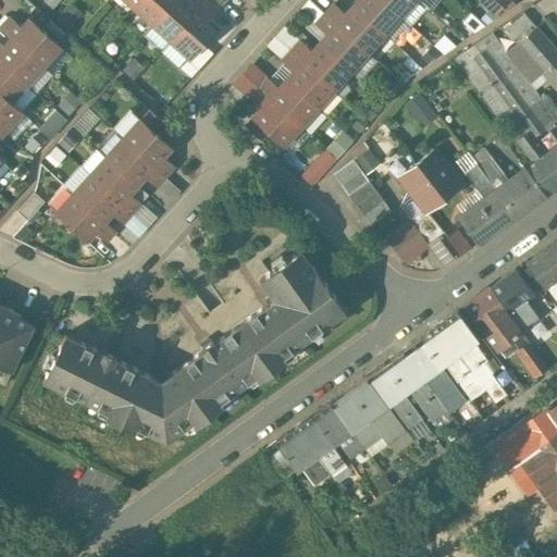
[(141,0),(135,8),(153,25),(175,0),(141,0)]
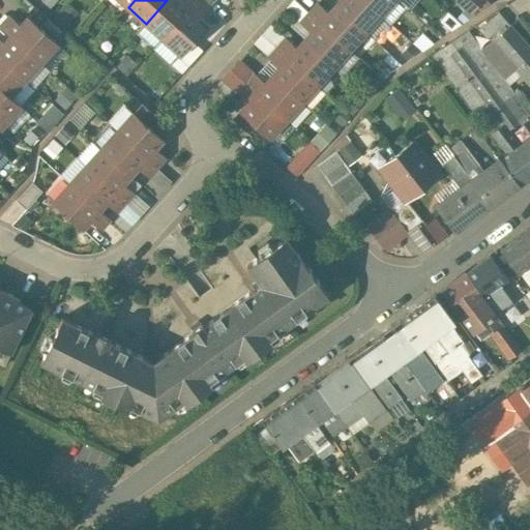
[(178,0),(167,0),(146,24),(163,39),(199,0),(181,0),(180,1),(178,0)]
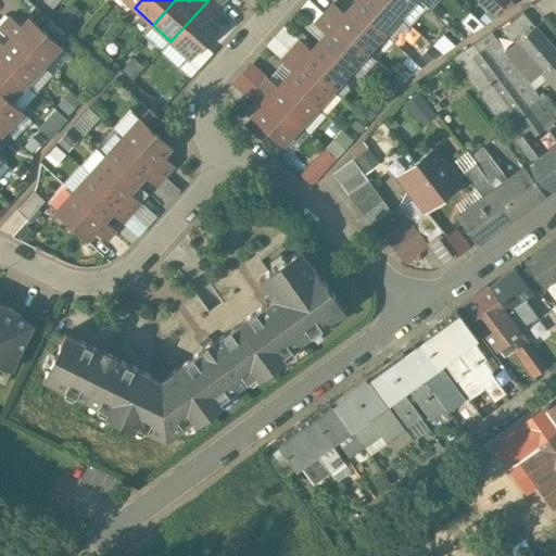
[(209,0),(171,41),(190,59),(218,28),(210,20),(219,9),(209,0)]
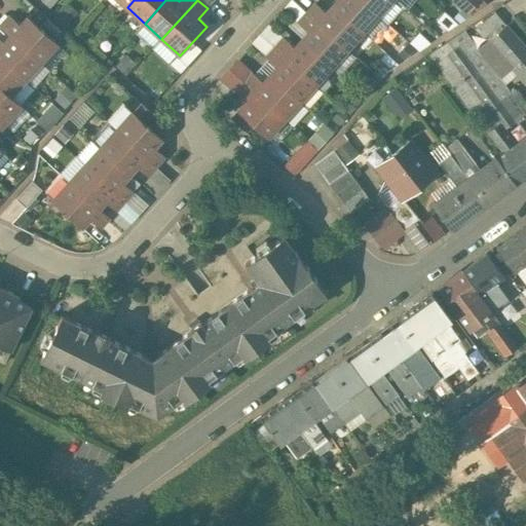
[(378,15),(361,0),(338,0),(333,6),(362,32),(378,15)]
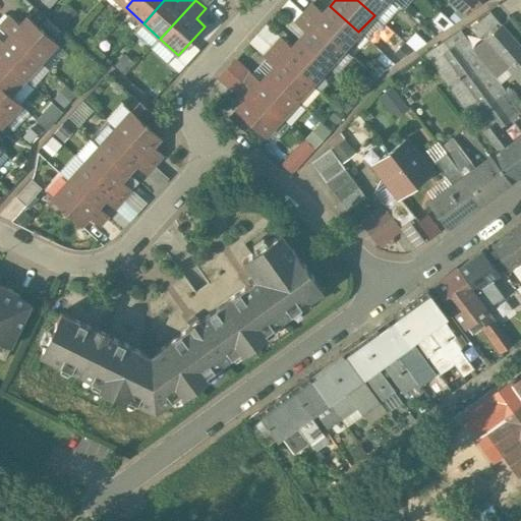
[(388,0),(357,0),(374,15),(388,0)]
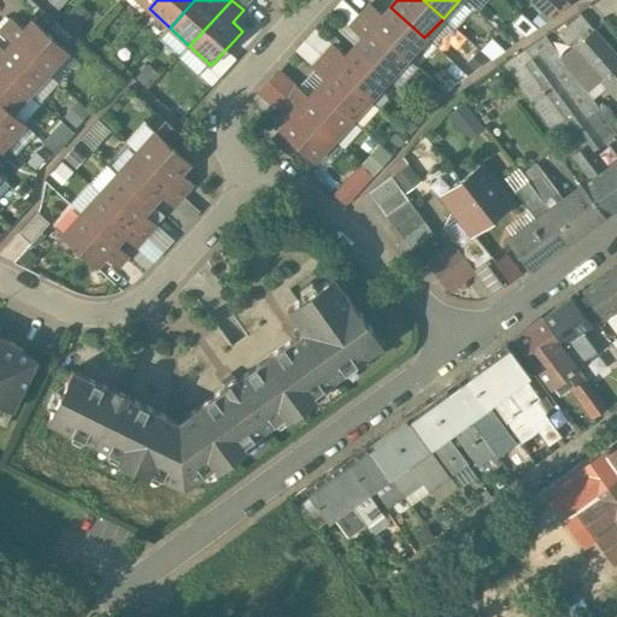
[(533,0),(553,19),(570,1),(568,0),(533,0)]
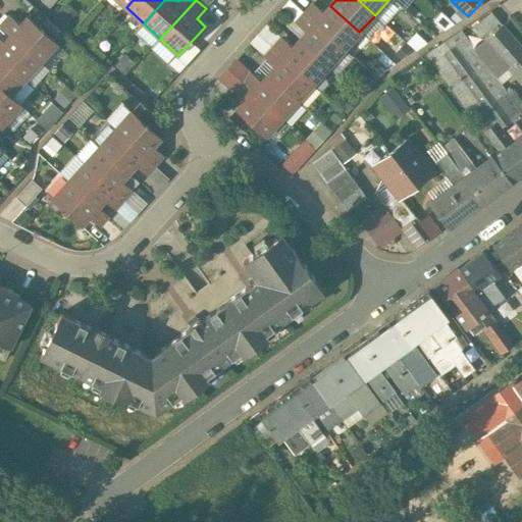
[(359,32),(330,6),(323,13),(313,4),(305,14),(344,49),(359,32)]
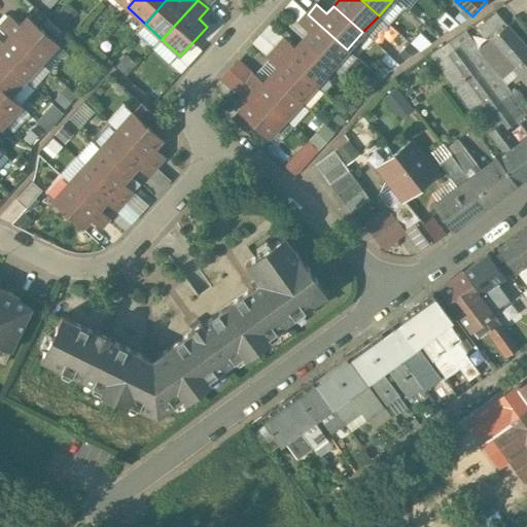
[(447,11),(440,20),(451,31),(459,23),(447,11)]
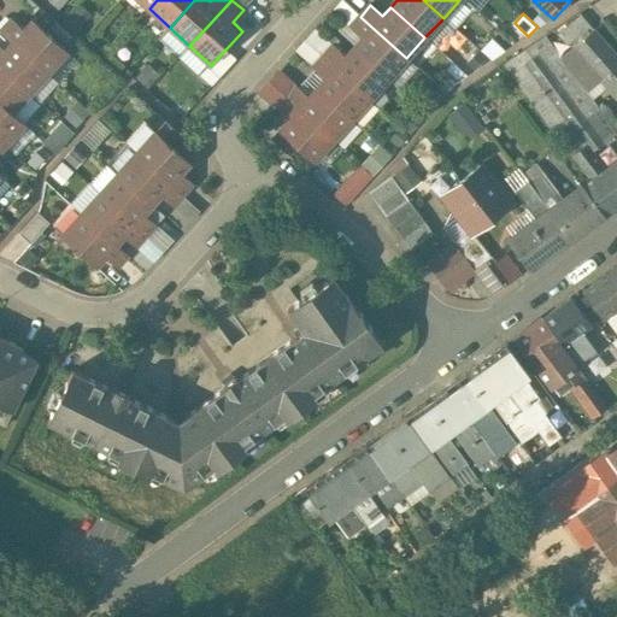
[(406,58),(360,17),(350,28),(362,39),(353,48),(388,78),(406,58)]
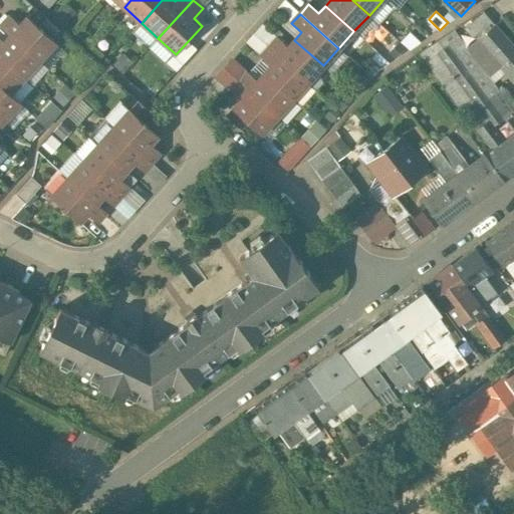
[(55,43),(27,17),(20,25),(9,16),(1,26),(39,60),(55,43)]
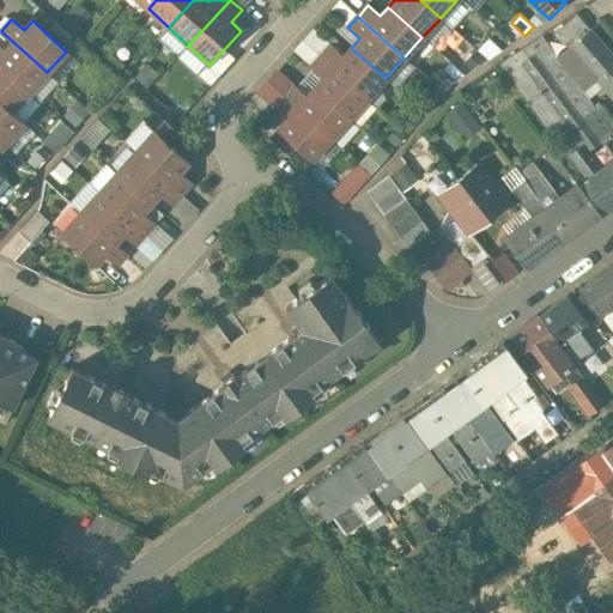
[(612,56),(590,30),(570,48),(612,97),(612,56)]
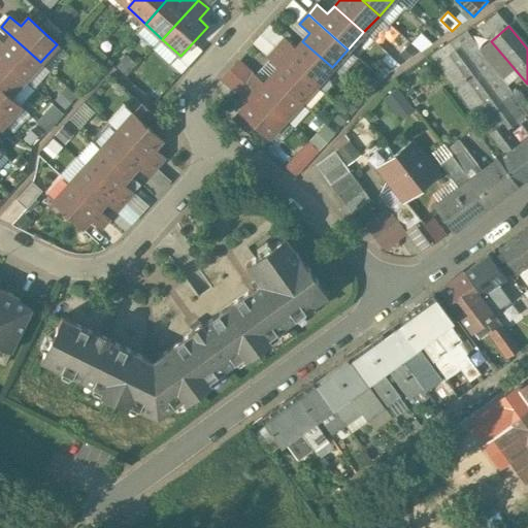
[(10,36),(4,43),(0,39),(0,57),(25,79),(40,62),(1,27),(0,27),(10,36)]
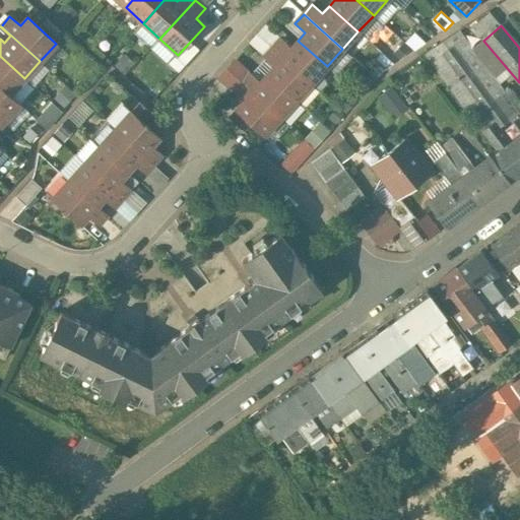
[(504,93),(458,29),(427,52),(483,131),(495,123),(499,128),(519,113),(505,92),(504,93)]
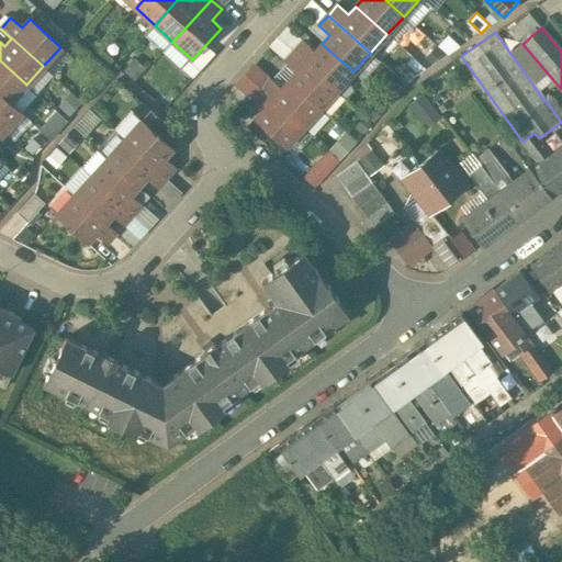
[(452,34),(440,42),(448,54),(460,46),(452,34)]
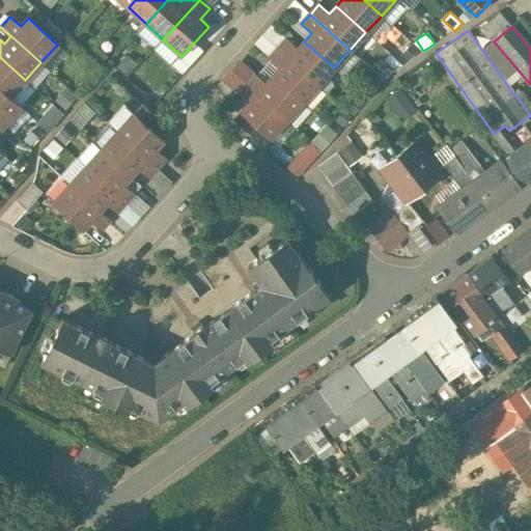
[(334,67),(304,42),(298,49),(286,39),(278,49),(317,85),(334,67)]
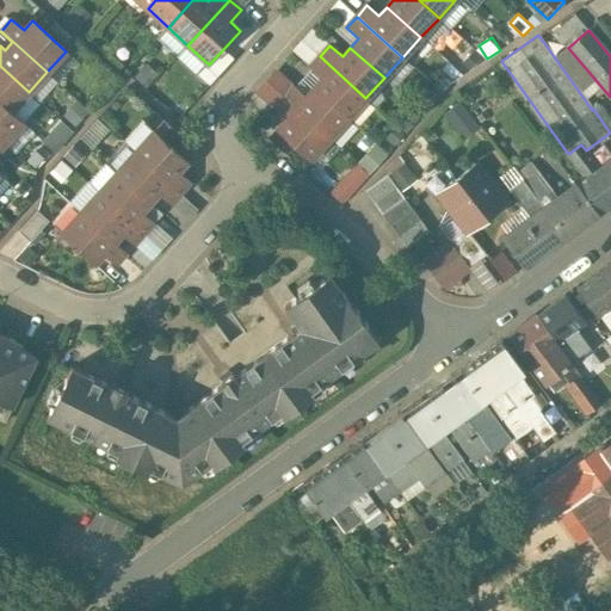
[(365,98),(320,56),(310,68),(322,79),(314,87),(347,118),(365,98)]
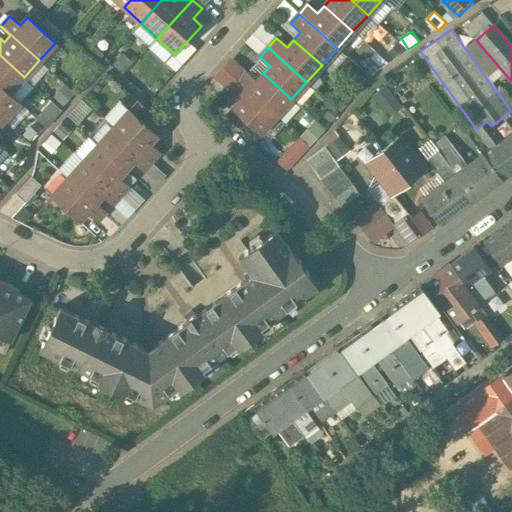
[(114,63),(123,71),(134,60),(124,51),(114,63)]
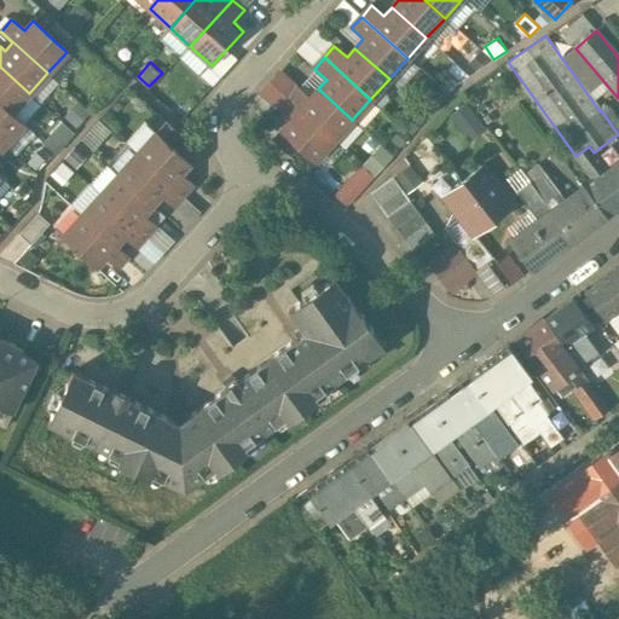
[(29,93),(0,67),(0,104),(23,125),(11,114),(29,93)]
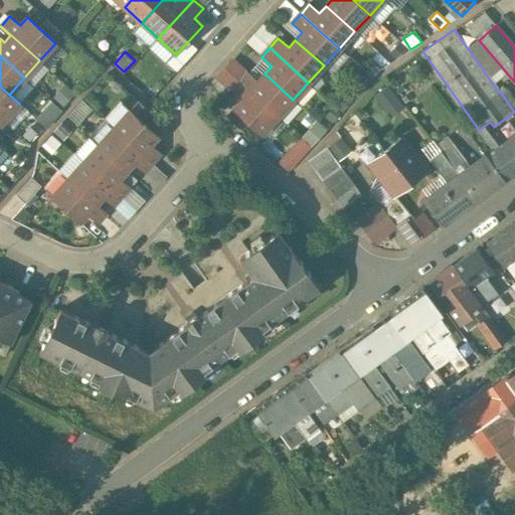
[(293,100),(265,73),(258,81),(247,72),(238,81),(278,117),(293,100)]
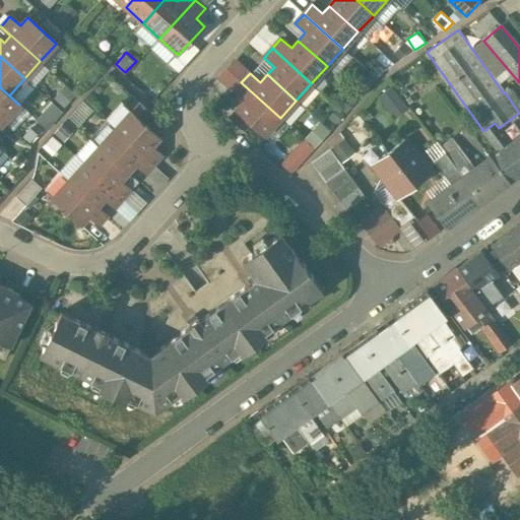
[(280,118),(241,82),(233,91),(243,102),(236,110),(264,135),(280,118)]
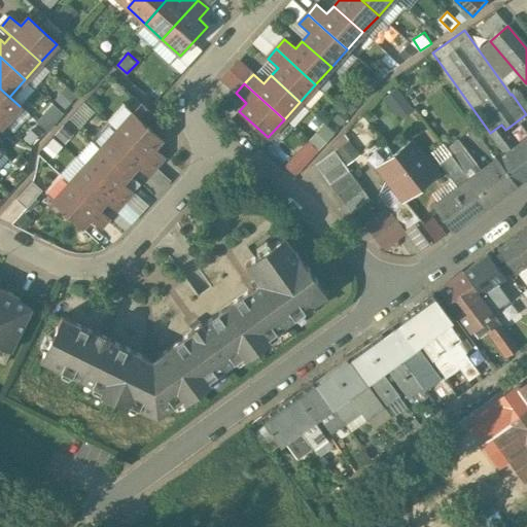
[(410,103),(395,86),(382,97),(395,113),(410,103)]
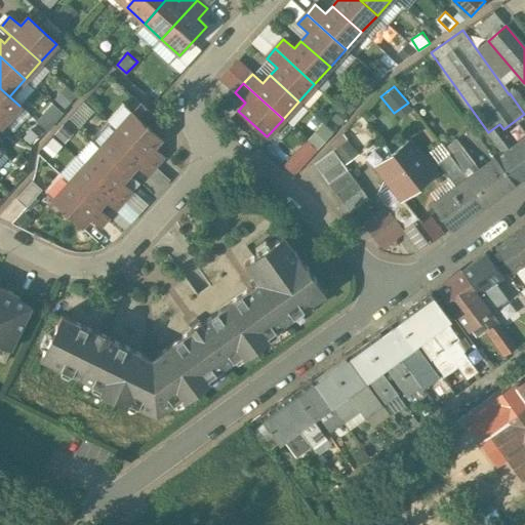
[(0,120),(4,123),(19,106),(0,88),(0,120)]
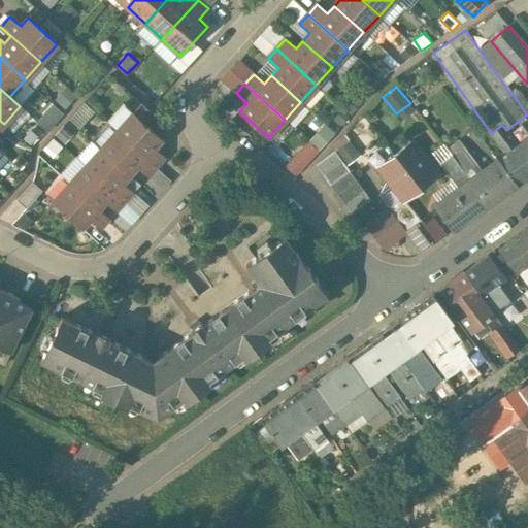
[(48,129),(66,113),(56,102),(38,119),(48,129)]
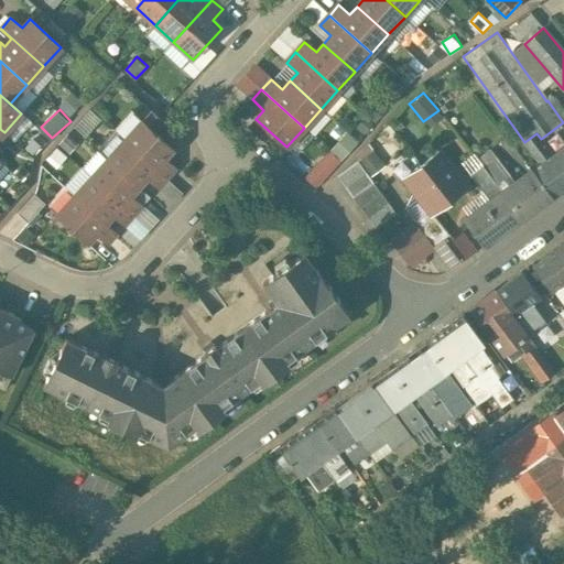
[(173,149),(142,120),(125,140),(166,179),(176,167),(165,158),(173,149)]
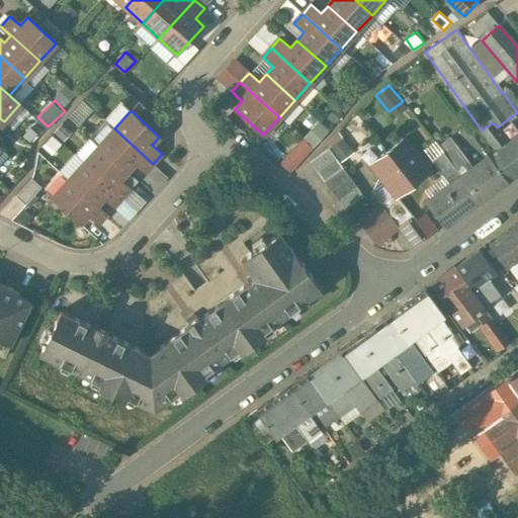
[(493,122),(482,131),(489,141),(500,132),(497,127),(493,122)]
